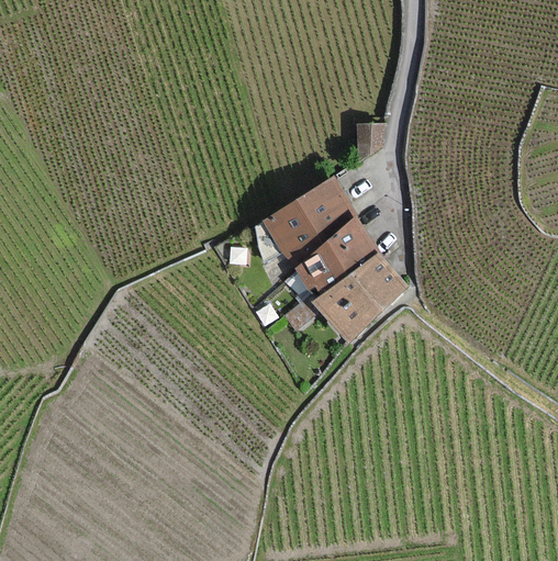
[(358,125),(357,158),(377,145),(377,125),(358,125)]
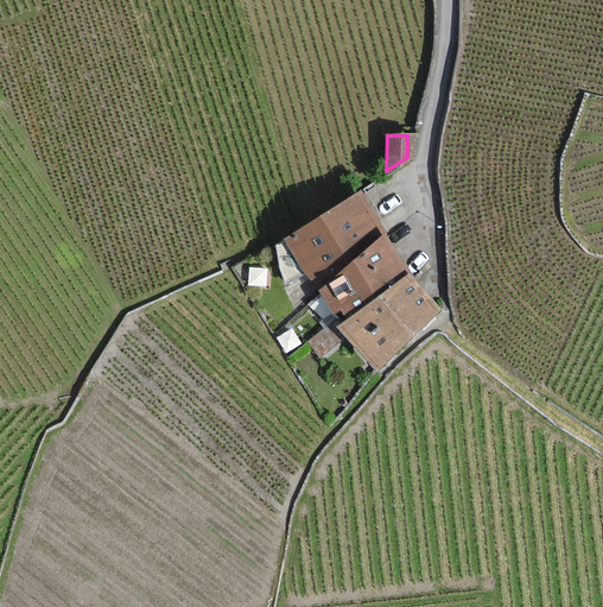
[(284,246),(316,289),(382,238),(350,196),(284,246)]
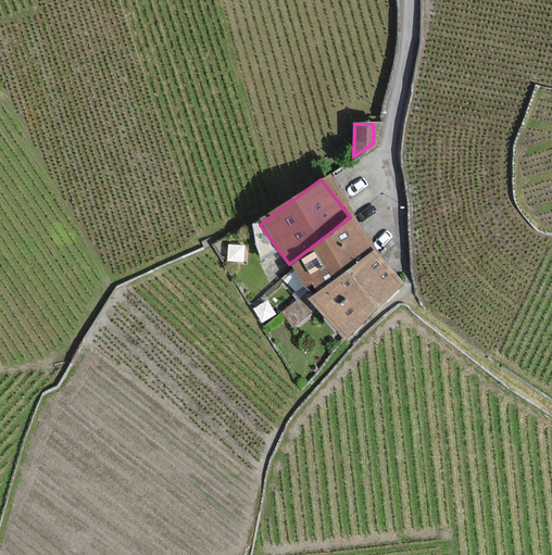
[(350,217),(289,264),(310,290),(313,294),(371,251),(350,217)]
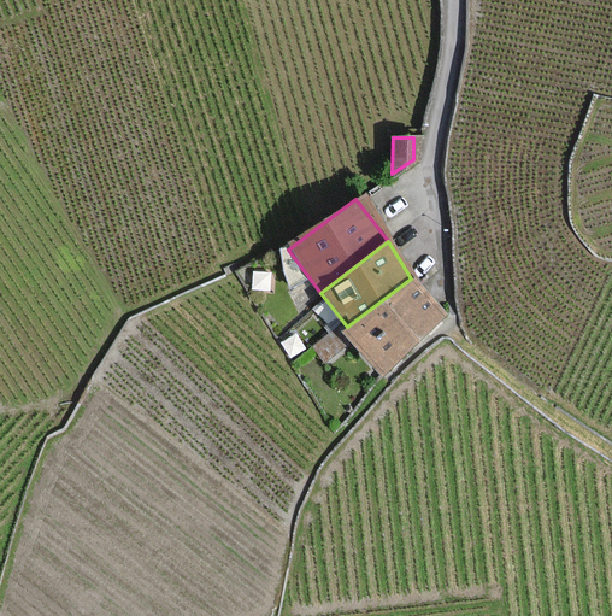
[(441,317),(411,279),(347,327),(342,332),(348,340),(377,377),(441,317)]
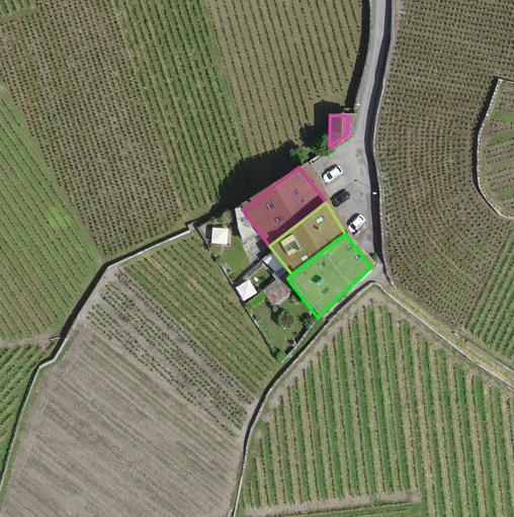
[(287,278),(291,274),(288,270),(262,291),(270,302),(292,285),(287,278)]
